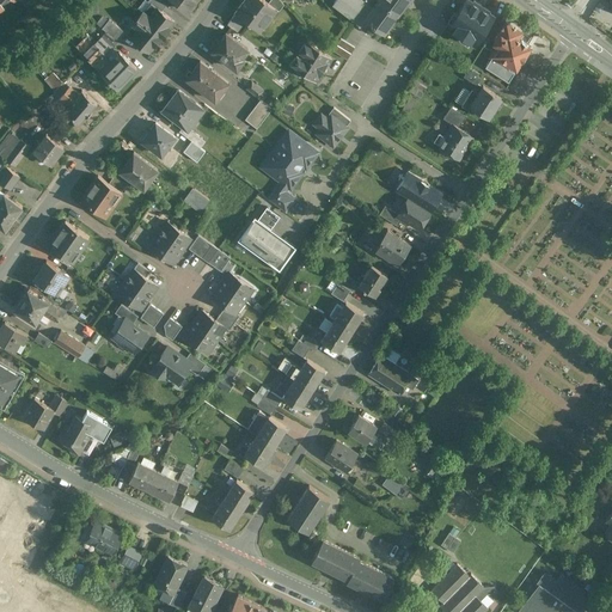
[(166,4),(161,0),(148,0),(147,1),(150,4),(151,2),(161,11),(166,4)]
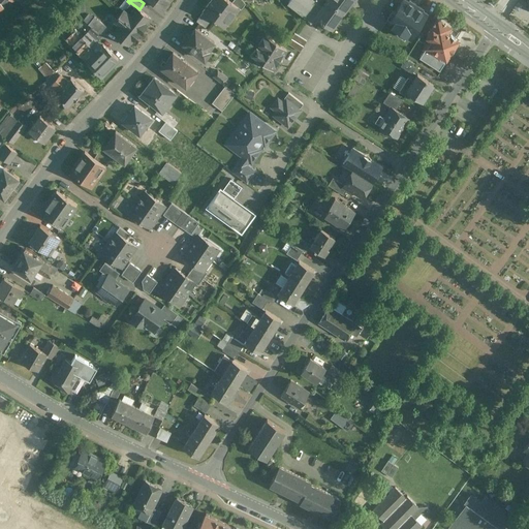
[(149,0),(161,9),(168,0),(149,0)]
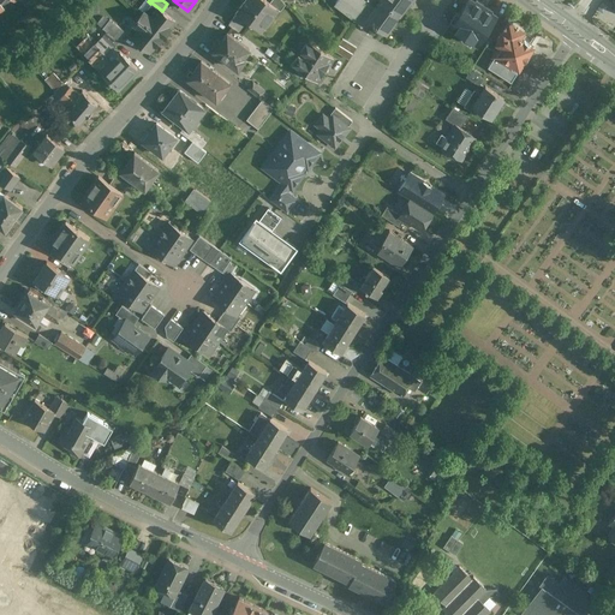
[(270,3),(267,0),(245,0),(237,11),(261,29),(276,9),(276,7),(270,3)]
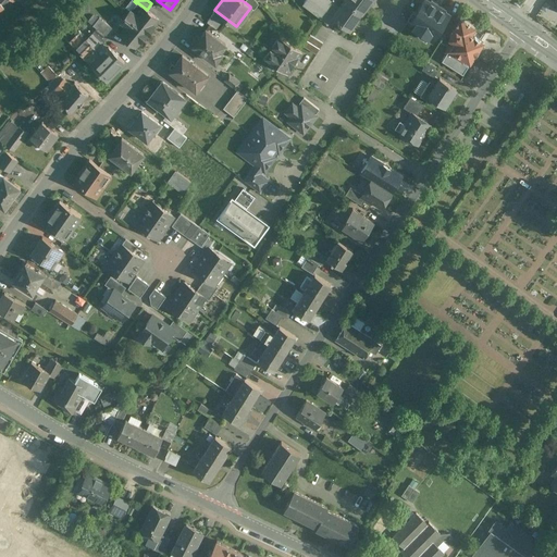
[(259,4),(255,0),(245,0),(245,2),(250,7),(250,8),(254,10),(259,4)]
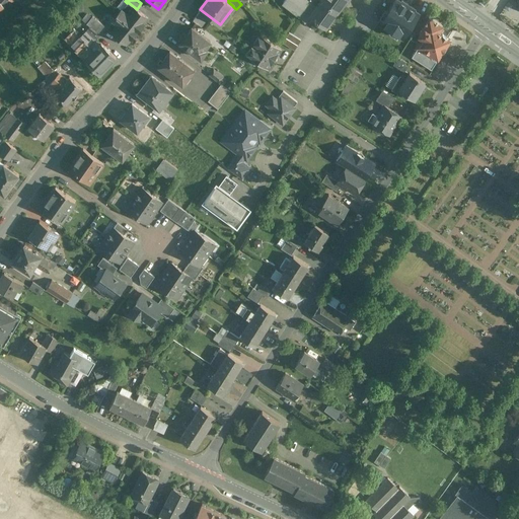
[(284,0),(282,3),(305,20),(309,15),(325,27),(345,0),(284,0)]
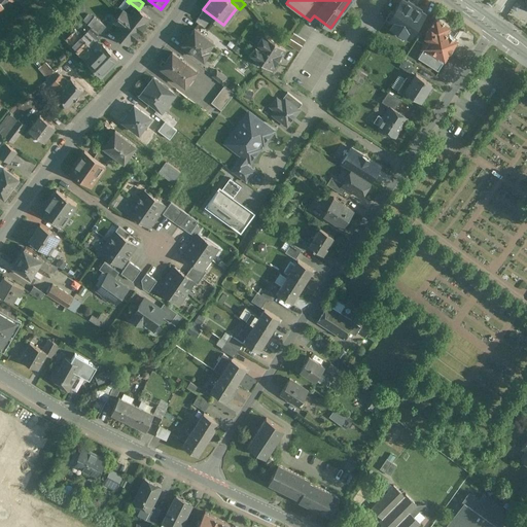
[(401,0),(394,10),(411,23),(422,7),(412,0),(401,0)]
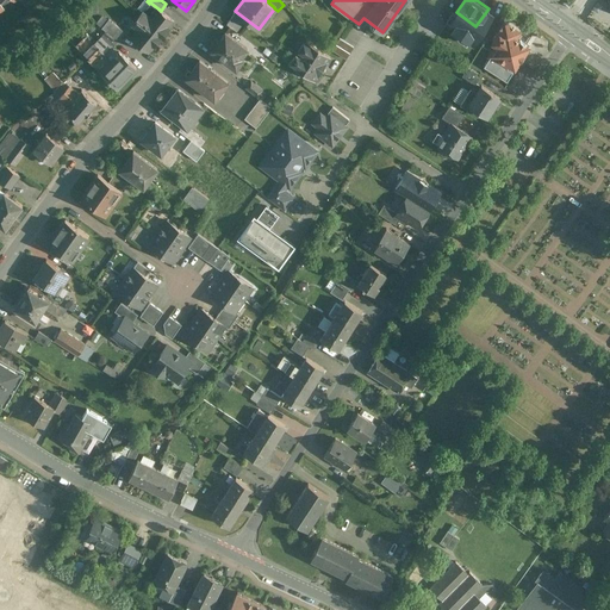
[(137,18),(161,37),(174,22),(161,11),(150,2),(149,4),(143,11),(137,18)]
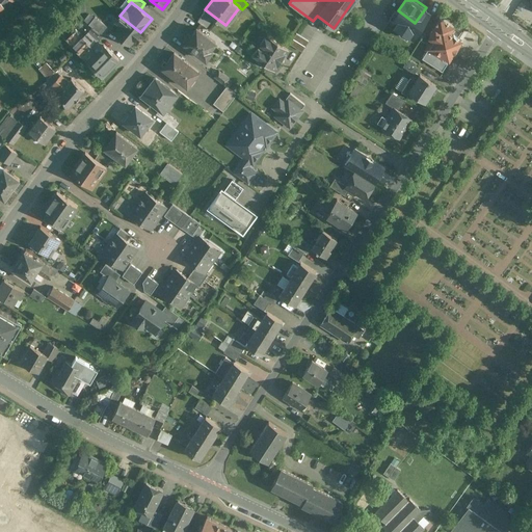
[(213,19),(204,12),(197,21),(206,28),(213,19)]
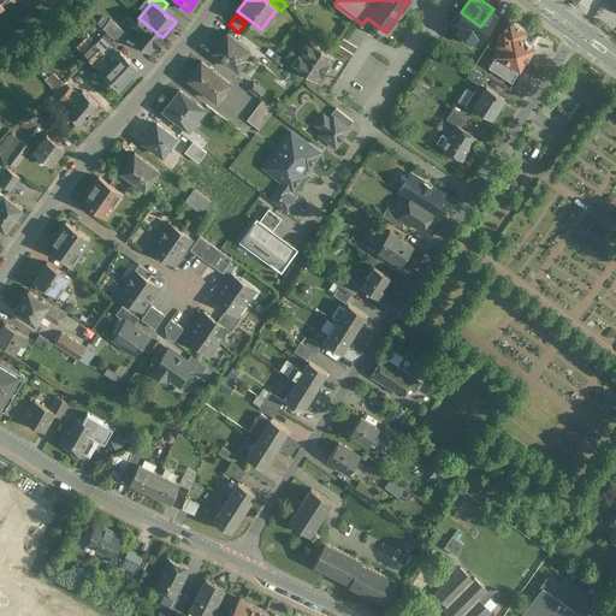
[(163,37),(138,18),(134,24),(126,34),(150,53),(163,37)]
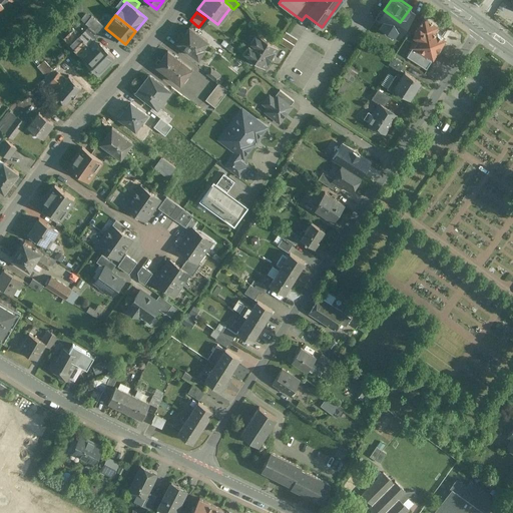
[(426,45),(433,33),(437,28),(432,24),(433,24),(429,22),(425,19),(422,23),(420,26),(418,29),(418,28),(416,32),(417,33),(414,37),(418,40),(426,45)]
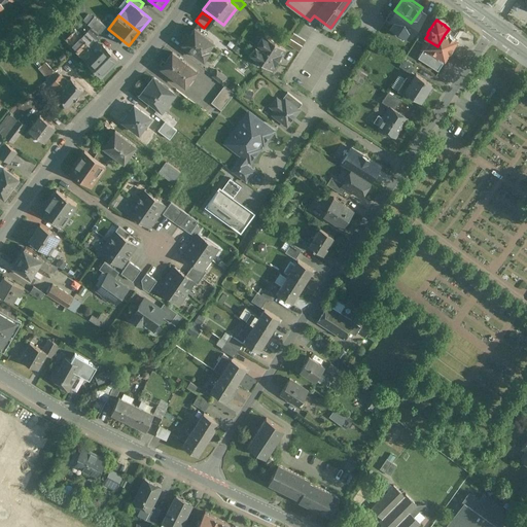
[(102,35),(91,27),(86,33),(97,41),(97,40),(102,35)]
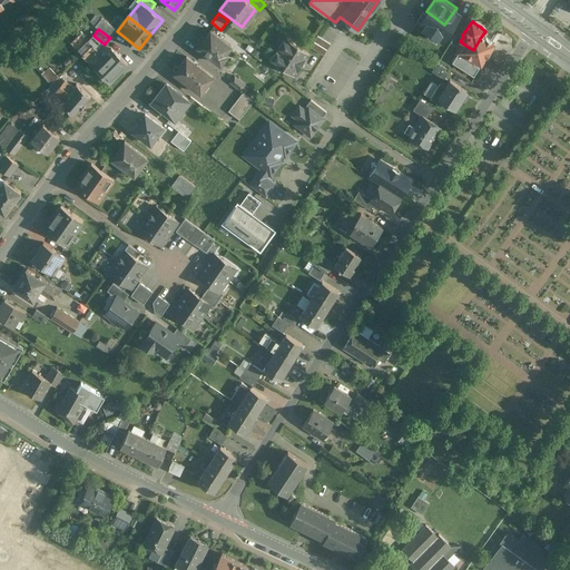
[(231,46),(210,30),(204,38),(202,36),(196,43),(198,46),(220,64),(226,56),(225,53),(231,46)]
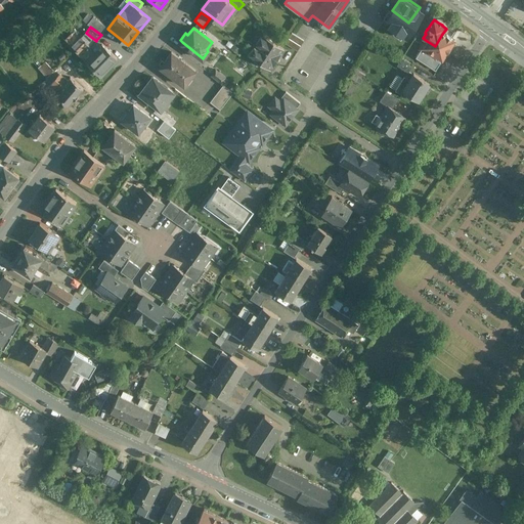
[(96,41),(86,33),(82,38),(85,41),(76,50),(86,61),(85,62),(91,69),(92,68),(94,70),(94,69),(100,75),(117,57),(101,43),(100,44),(96,40),(96,41)]
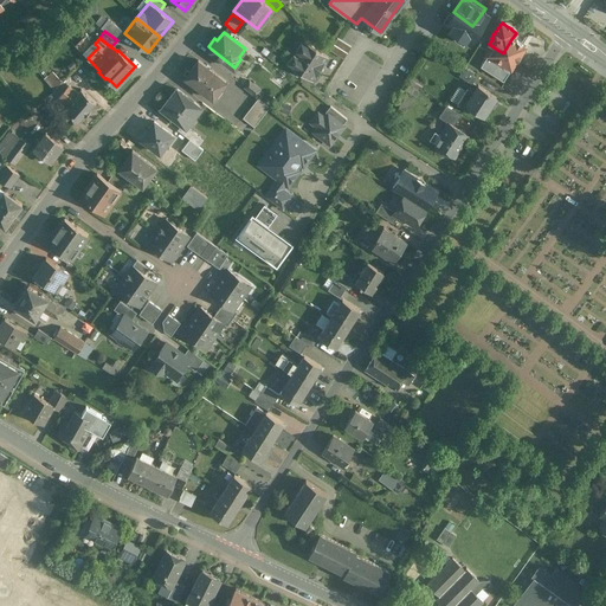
[(337,38),(329,51),(343,59),(352,46),(341,42),(337,38)]
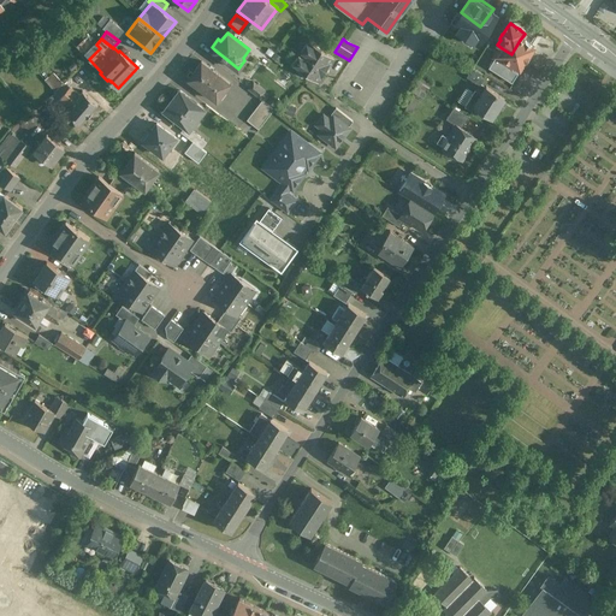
[(511,54),(502,48),(495,58),(513,70),(514,67),(520,71),(526,63),(529,57),(534,48),(529,46),(531,46),(525,42),(520,40),(511,54)]
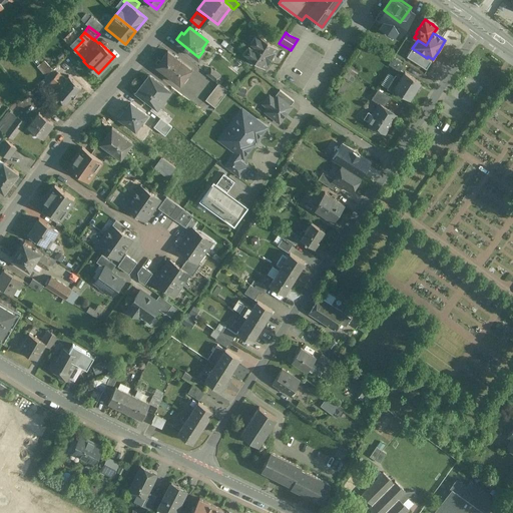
[(278,49),(258,35),(257,37),(255,36),(250,43),(252,44),(251,45),(272,59),(278,49)]
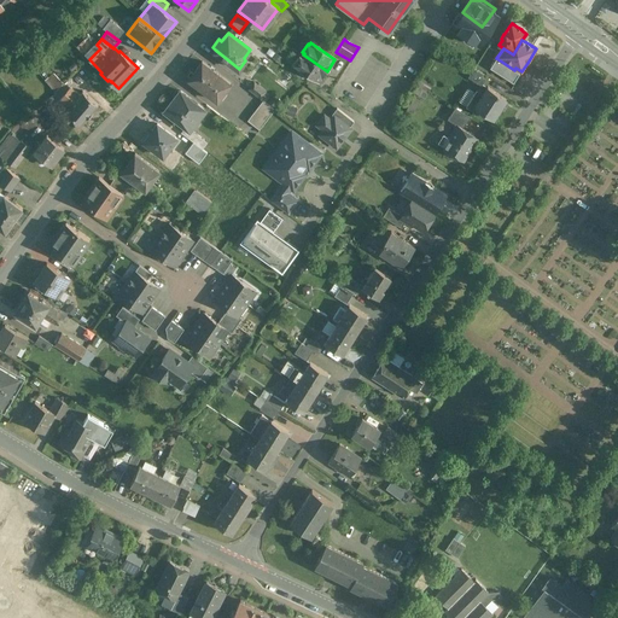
[(327,71),(303,54),(302,57),(299,56),(293,64),(296,65),(295,66),(319,82),(327,71)]
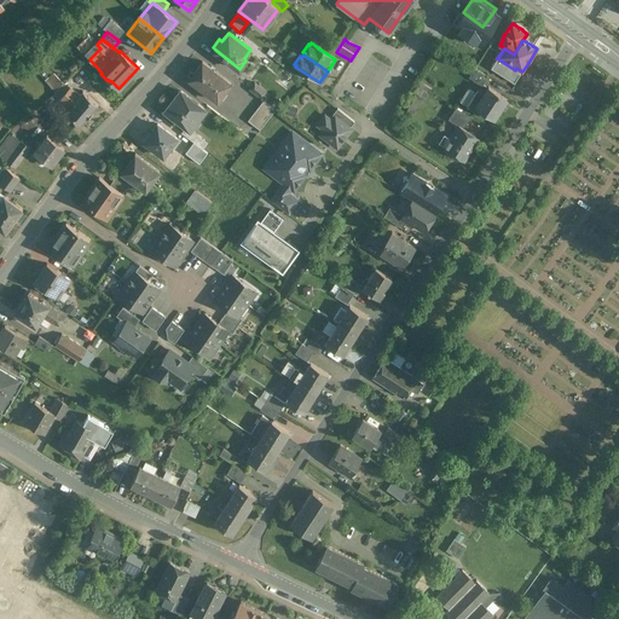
[(231,84),(202,62),(189,79),(218,100),(231,84)]
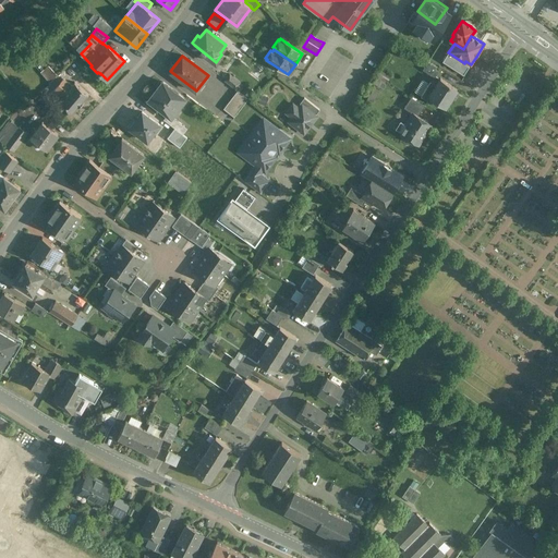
[(440,69),(428,61),(423,70),(435,77),(440,69)]
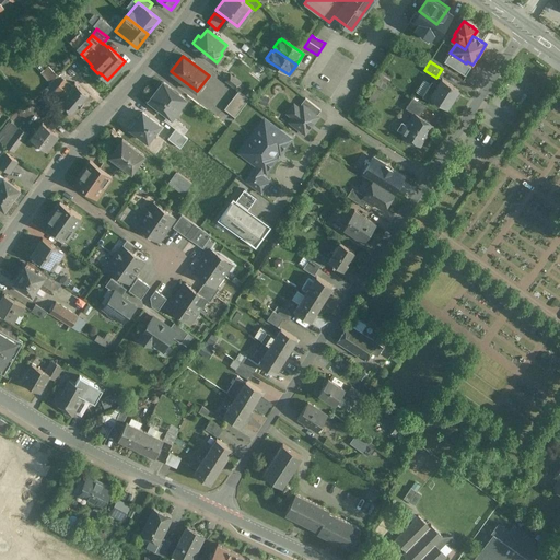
[(57,77),(48,66),(39,72),(49,84),(57,77)]
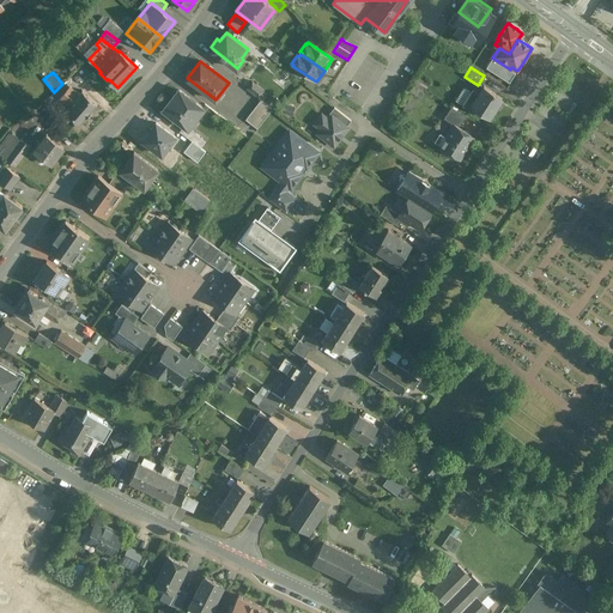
[(263,90),(253,82),(247,89),(259,97),(263,90)]
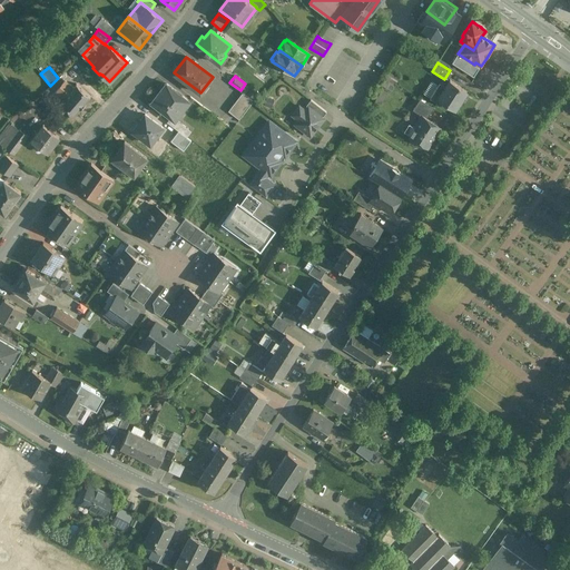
[(74,88),(65,80),(56,91),(64,99),(61,102),(75,114),(90,97),(77,85),(74,88)]
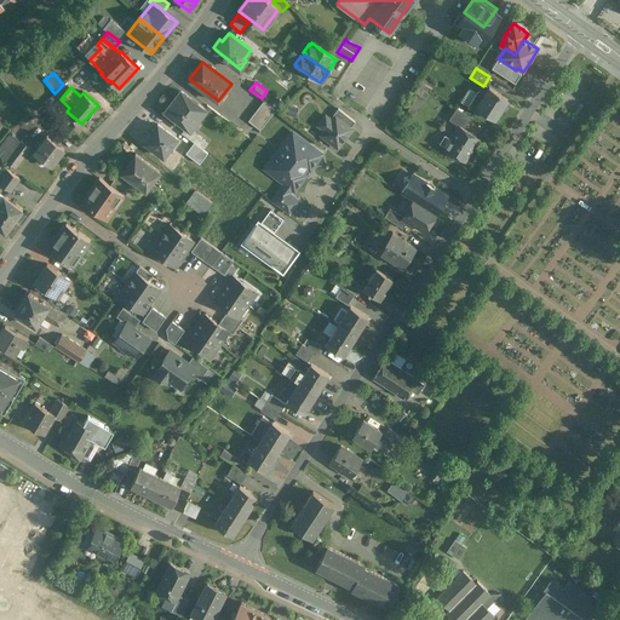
[(507,98),(489,87),(484,95),(480,91),(477,95),(476,93),(468,107),(477,113),(480,109),(495,119),(507,98)]
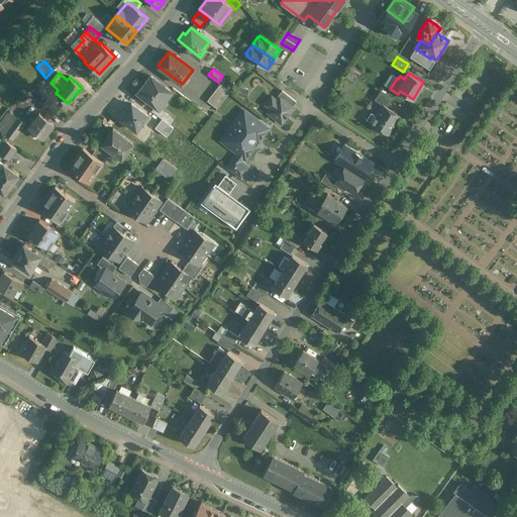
[(172,92),(150,76),(137,92),(156,106),(151,111),(162,119),(170,125),(174,119),(160,108),(172,92)]
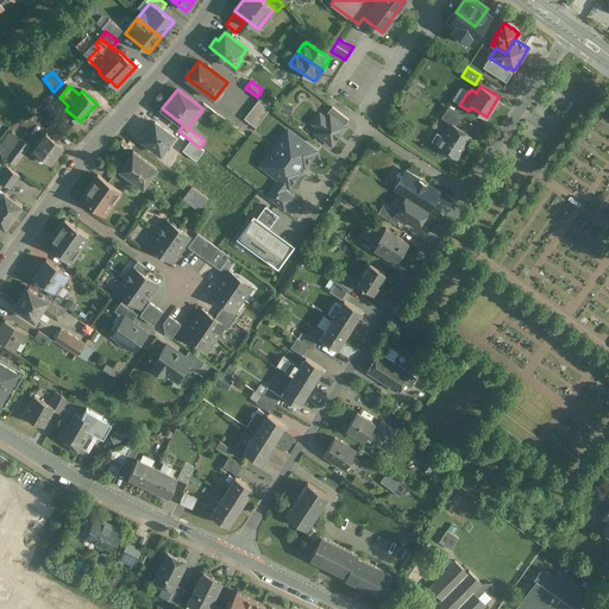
[(259,99),(244,119),(256,127),(271,108),(259,99)]
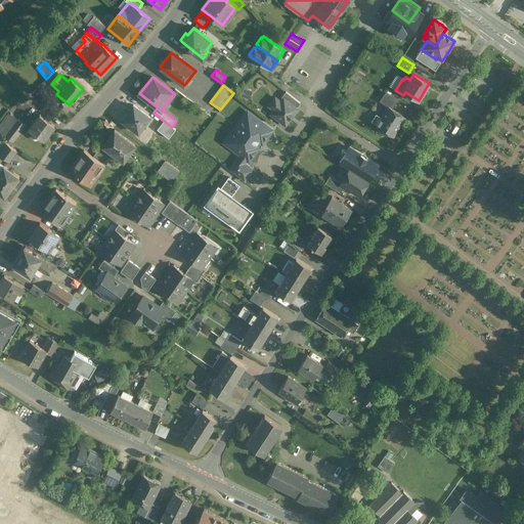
[(399,99),(386,91),(380,101),(388,106),(393,110),(399,99)]
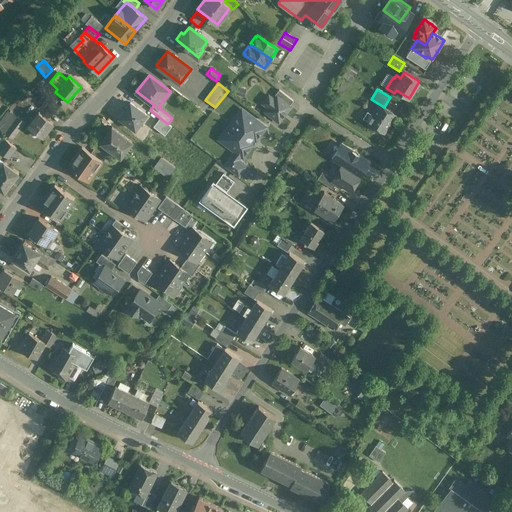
[(293,101),(279,90),(275,95),(276,96),(277,96),(289,106),(293,101)]
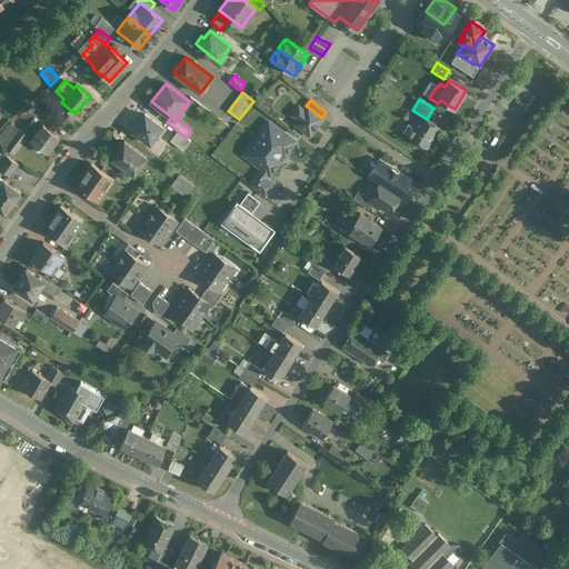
[(307,107),(305,111),(299,107),(291,116),(298,120),(295,125),(310,137),(323,119),(321,118),(308,107),(307,107)]
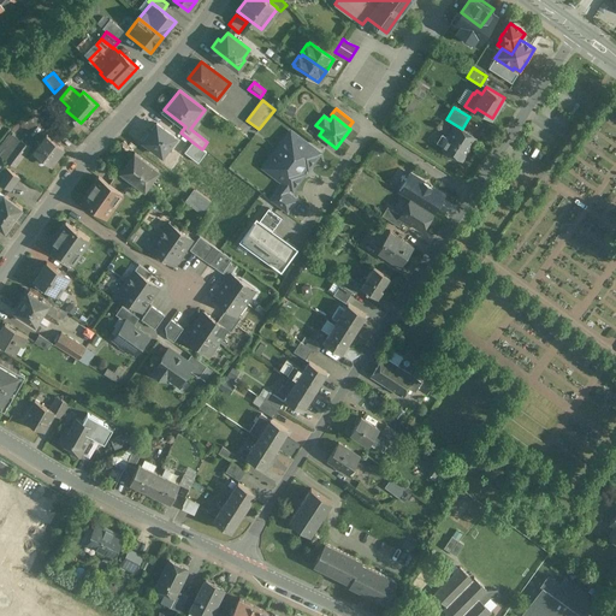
[(176,137),(157,123),(143,141),(163,155),(176,137)]
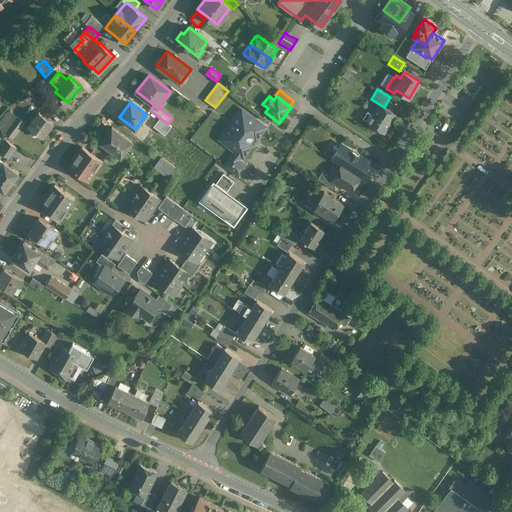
[(384,107),(379,104),(367,122),(368,125),(373,129),(376,128),(384,133),(389,125),(390,125),(392,125),(394,122),(393,120),(392,120),(395,114),(384,107)]
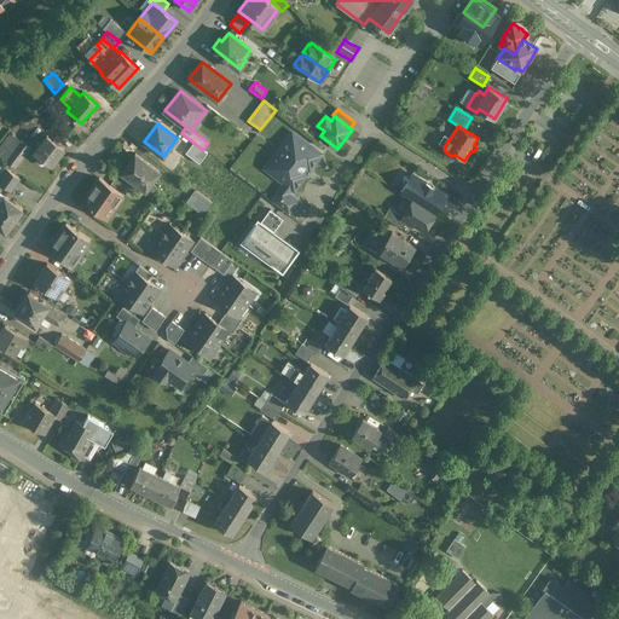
[(30,148),(10,133),(0,146),(0,157),(15,168),(30,148)]
